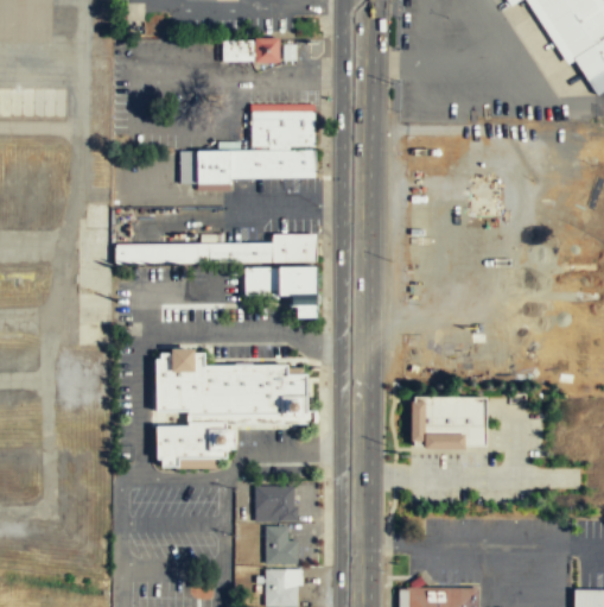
[(603,0),(508,0),(513,6),(522,0),(528,0),(570,64),(603,40),(603,0)]
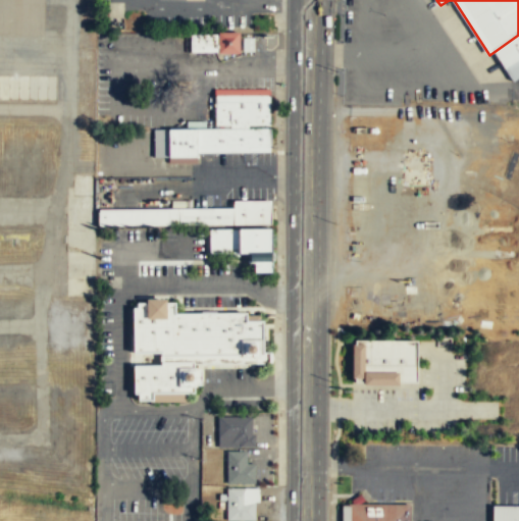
[(241,35),(191,35),(191,54),(241,54),(241,35)]
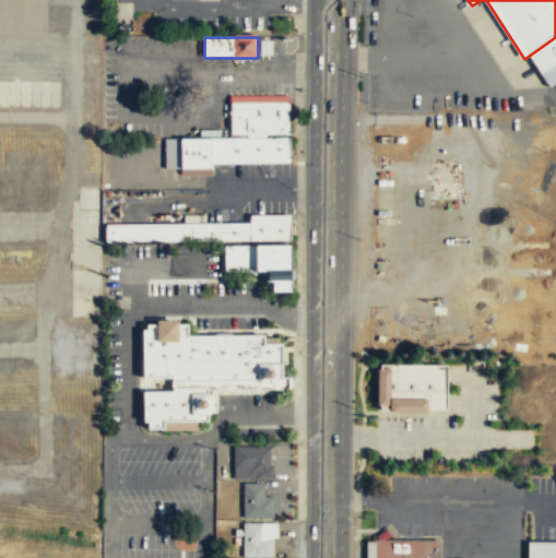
[(273,42),(261,42),(262,57),(273,56),(273,42)]
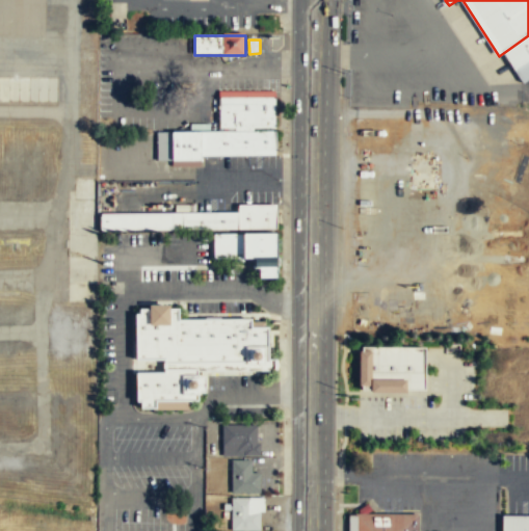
[(0,75),(59,76),(59,102),(0,101),(0,75)]
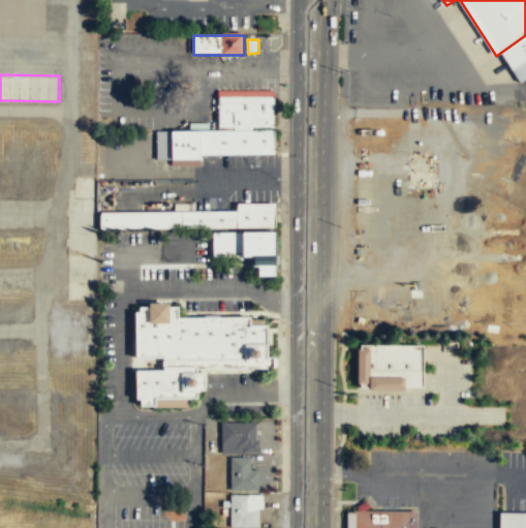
[(275,127),(274,96),(219,96),(219,126),(275,127)]
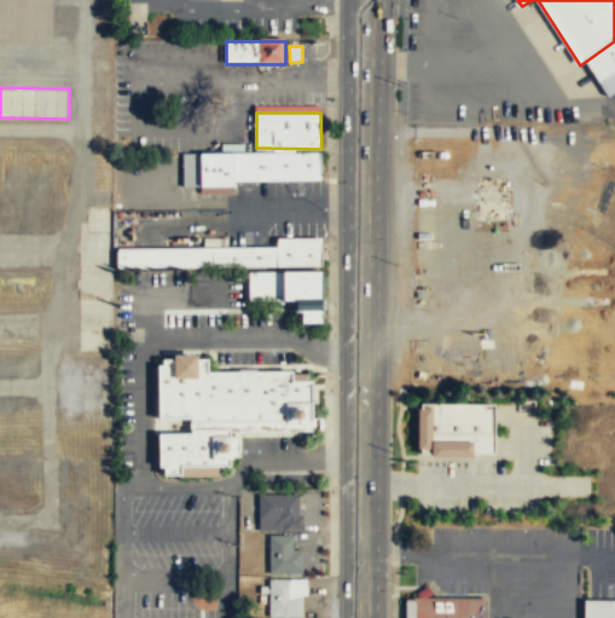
[(320,151),(321,180),(235,182),(235,186),(184,186),(184,154),(320,151)]
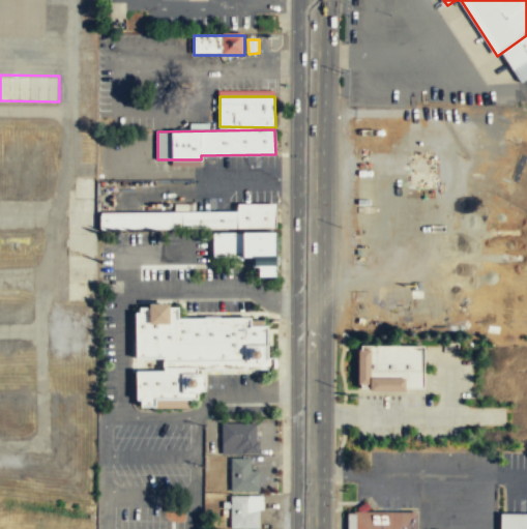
[(276,203),(276,228),(101,229),(101,212),(238,211),(238,203),(276,203)]
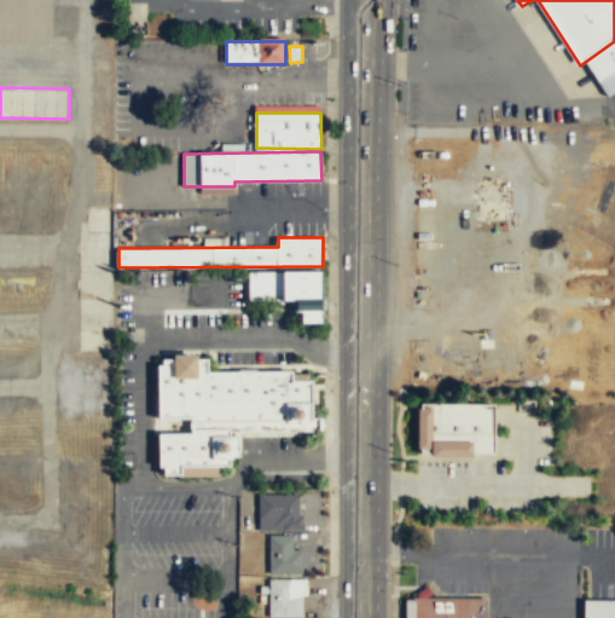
[(323,271),(249,271),(250,301),(296,300),(296,312),(302,312),(302,323),(324,323),(323,271)]
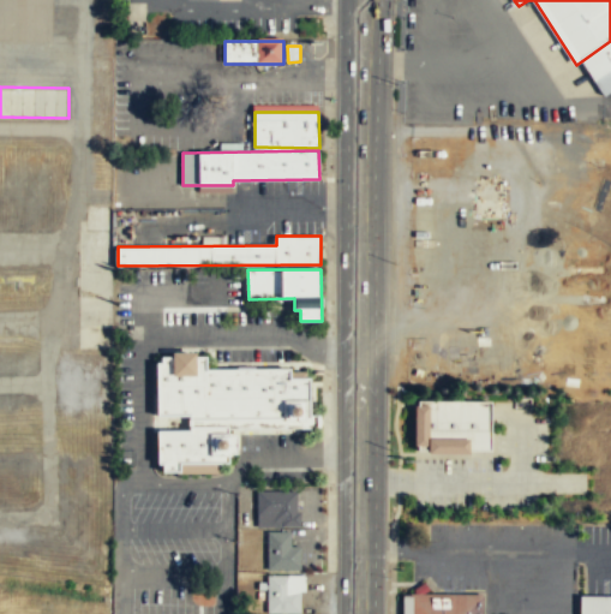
[(311,377),(311,416),(321,416),(322,429),(228,429),(229,463),(180,463),(180,472),(163,472),(163,464),(159,464),(157,430),(190,430),(190,416),(159,416),(157,362),(162,362),(162,357),(208,356),(208,369),(292,368),(292,377),(311,377)]
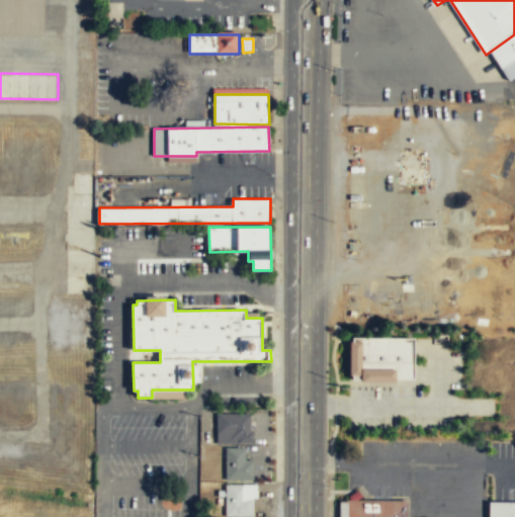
[(416,338),(354,338),(353,379),(416,379),(416,338)]
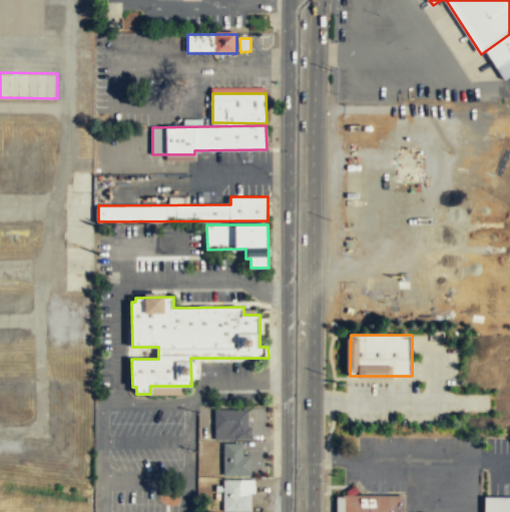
[(248,410),(215,410),(215,440),(252,439),(252,427),(249,427),(248,410)]
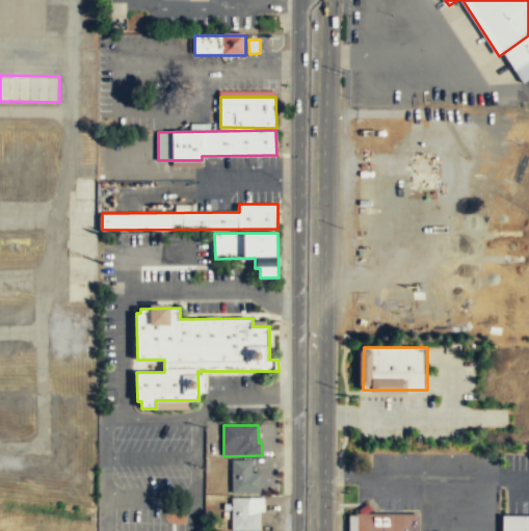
[(262,494),(262,473),(254,473),(254,460),(233,460),(234,494),(262,494)]
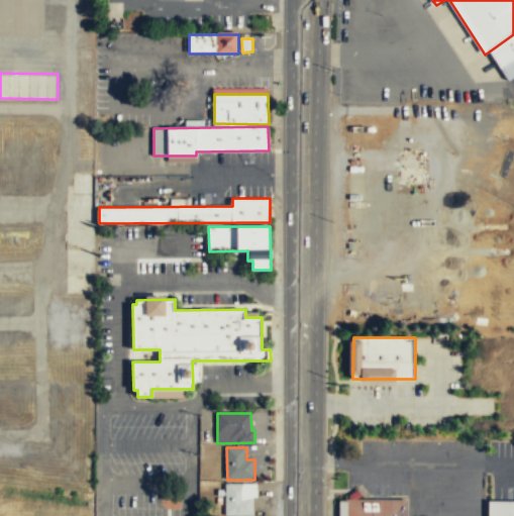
[(226,484),(226,515),(254,515),(254,499),(242,499),(242,484),(226,484)]
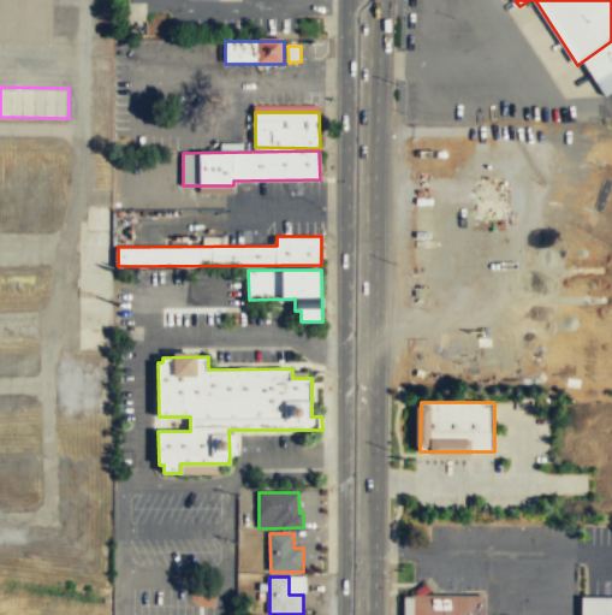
[(486,614),(486,595),(413,593),(413,614),(486,614)]
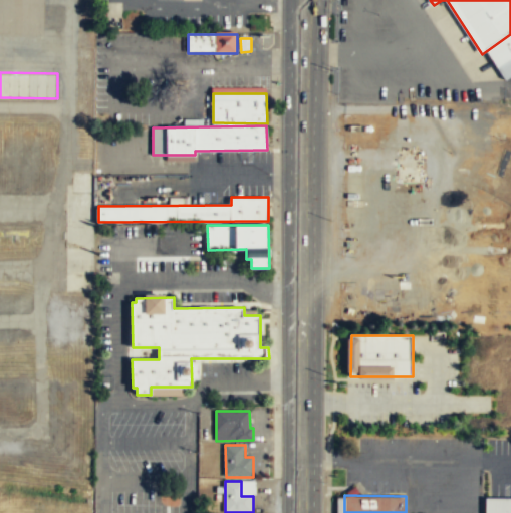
[(510,499),(487,499),(486,512),(510,512),(510,499)]
